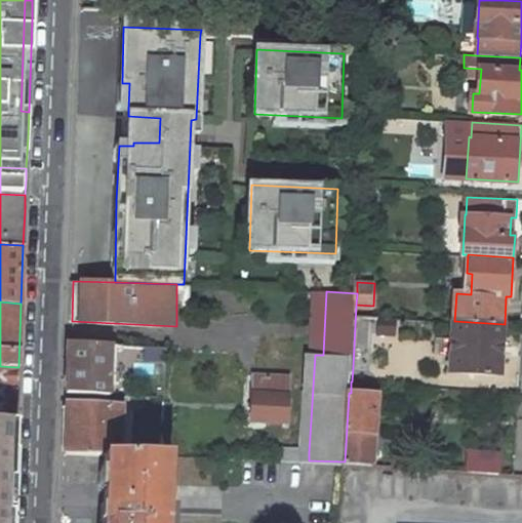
[(382,332),(396,333),(397,318),(383,317),(382,332)]
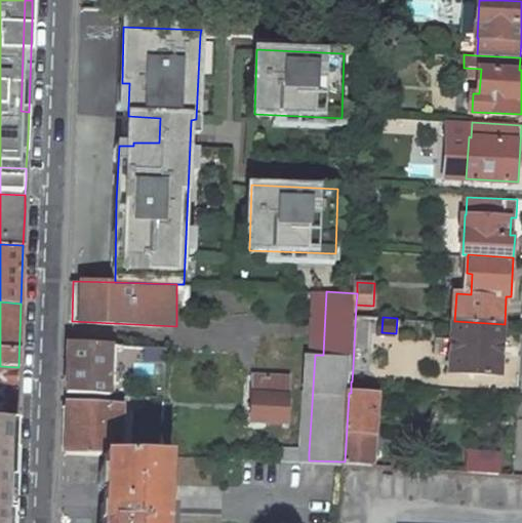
[(502,374),(505,324),(454,321),(452,371),(502,374)]
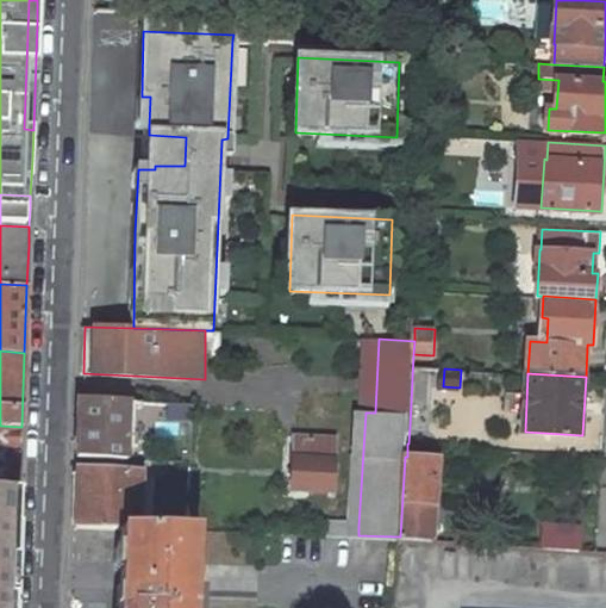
[(127,458),(130,399),(82,396),(81,426),(80,456),(127,458)]
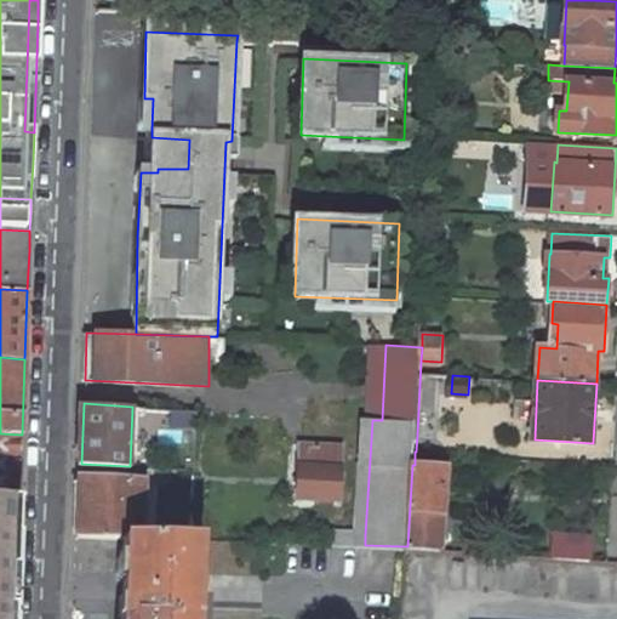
[(199,426),(199,410),(175,409),(173,425),(199,426)]
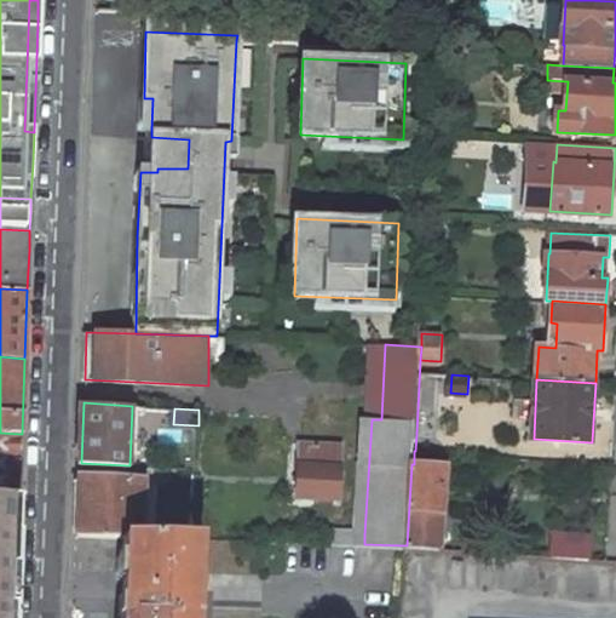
[(21,467),(22,434),(0,433),(0,499),(18,501),(19,501),(21,467)]
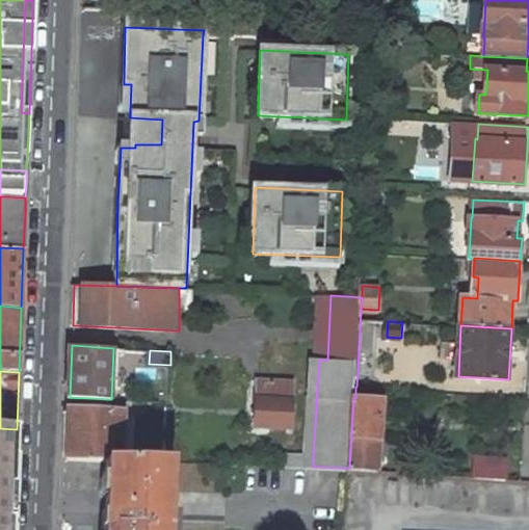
[(384,388),(384,374),(358,372),(356,387),(384,388)]
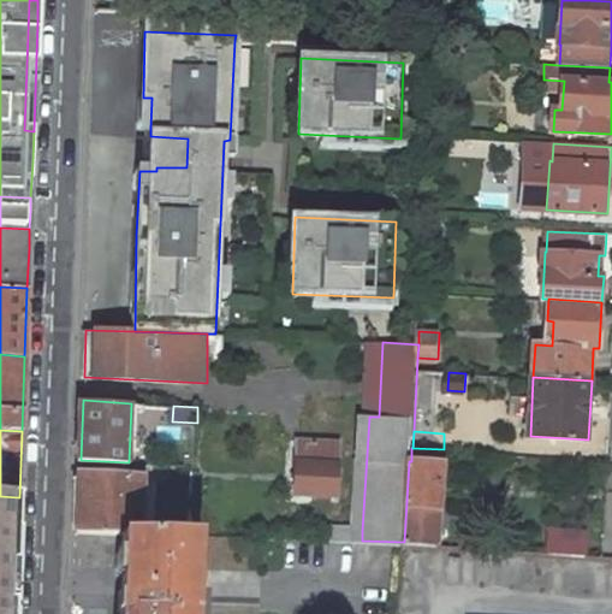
[(338,442),(298,441),(297,494),(336,495),(338,442)]
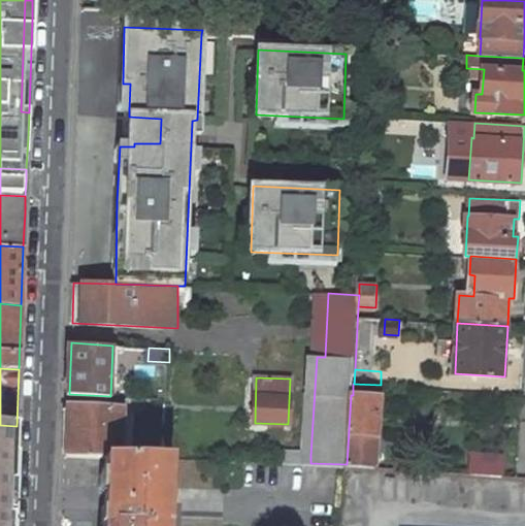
[(347,465),(375,467),(382,386),(381,385),(354,384),(353,384),(353,395),(351,395),(347,464),(347,465)]
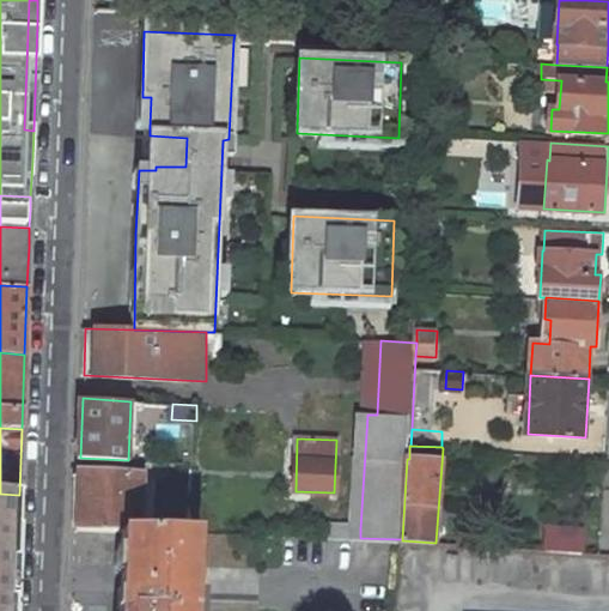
[(142,528),(145,473),(80,470),(79,494),(78,528),(126,531),(126,528),(142,528)]
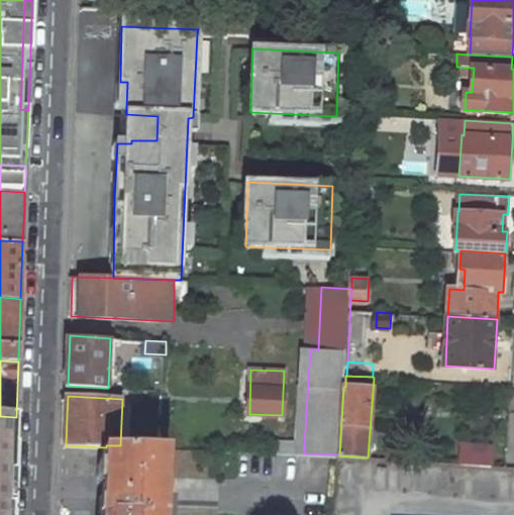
[(13,458),(14,454),(15,417),(0,416),(0,514),(6,514),(7,505),(6,505),(0,504),(0,482),(1,482),(4,479),(6,476),(11,467),(13,458)]
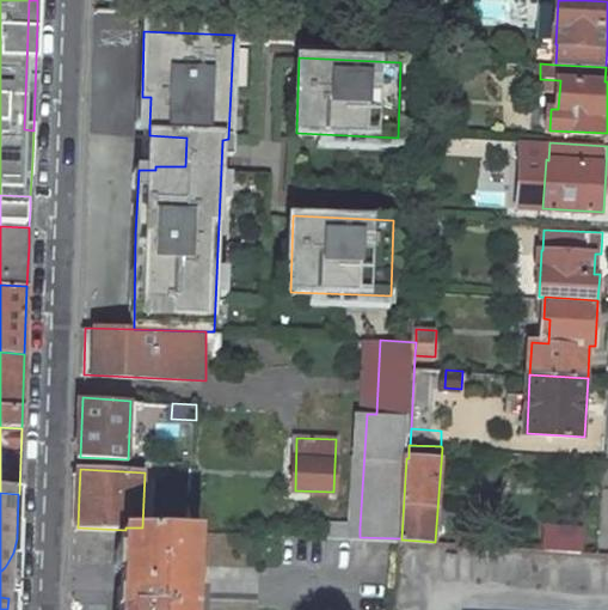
[(583,550),(585,524),(550,522),(547,548),(583,550)]
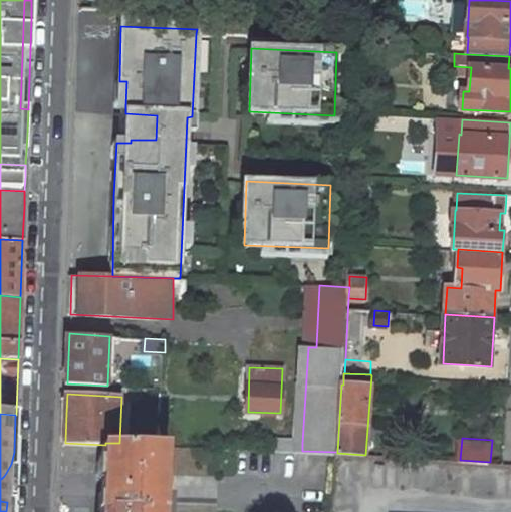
[(302,451),(302,443),(279,442),(279,450),(302,451)]
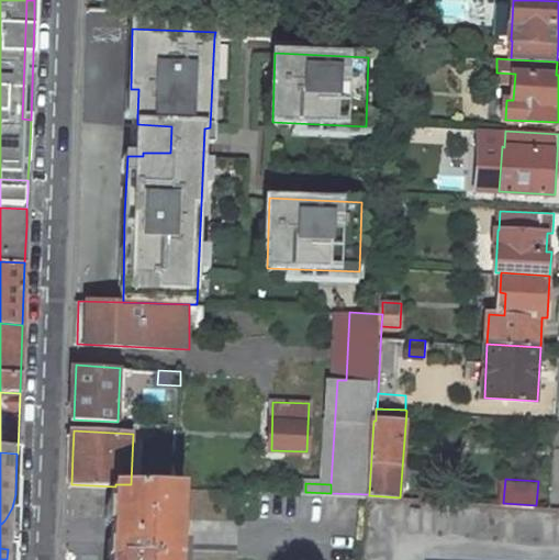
[(180,486),(175,486),(136,485),(131,484),(115,484),(115,486),(114,522),(179,525),(180,486)]
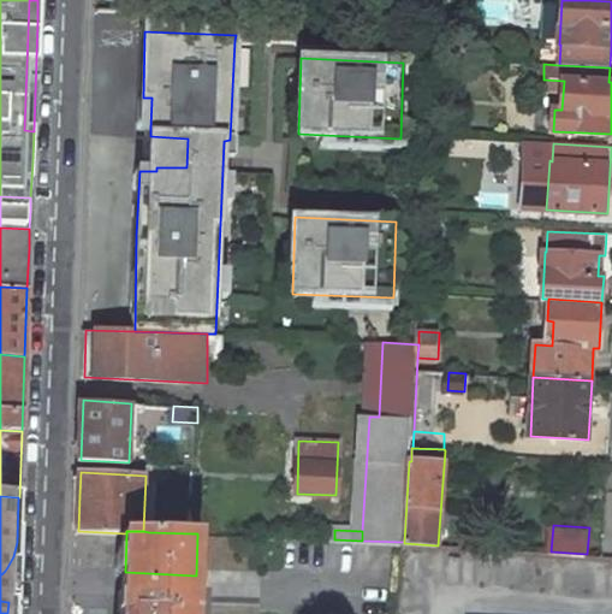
[(473,547),(474,537),(462,537),(461,545),(473,547)]
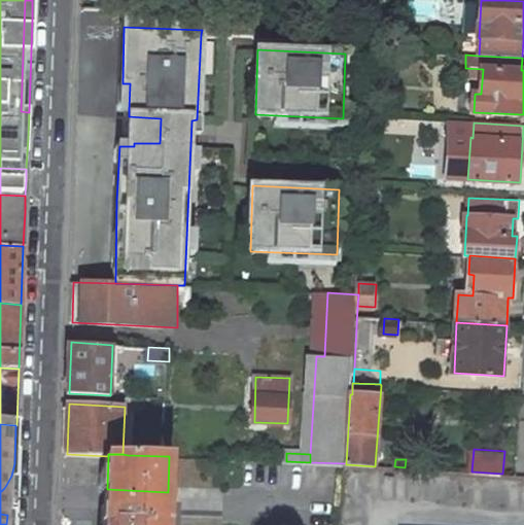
[(167,511),(168,492),(107,489),(106,508),(167,511)]
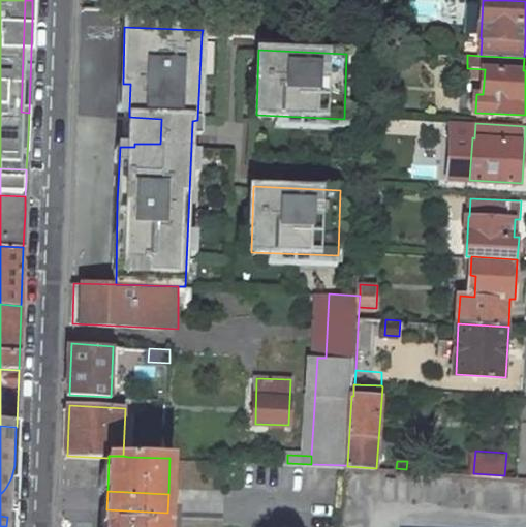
[(174,526),(175,523),(166,523),(167,513),(106,509),(105,525),(113,525),(112,526),(174,526)]
